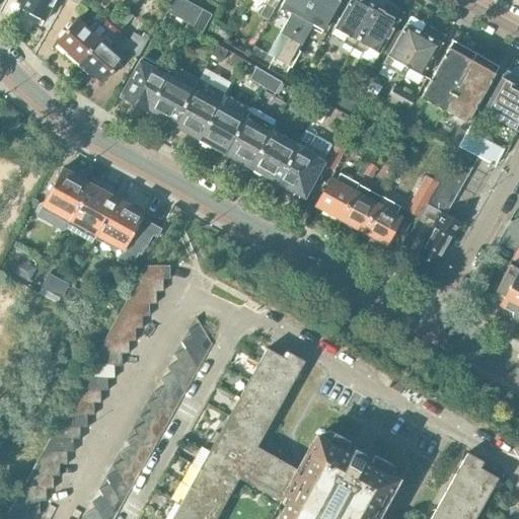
[(15,0),(15,1),(20,3),(18,7),(45,20),(56,0),(15,0)]
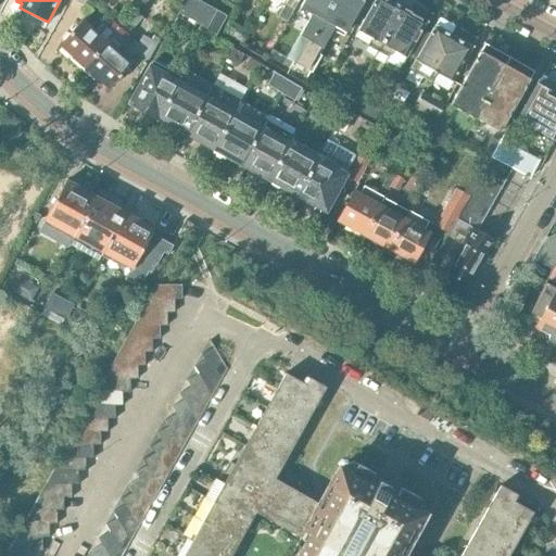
[(206,29),(209,29),(218,11),(199,0),(185,0),(178,12),(207,28),(206,29)]
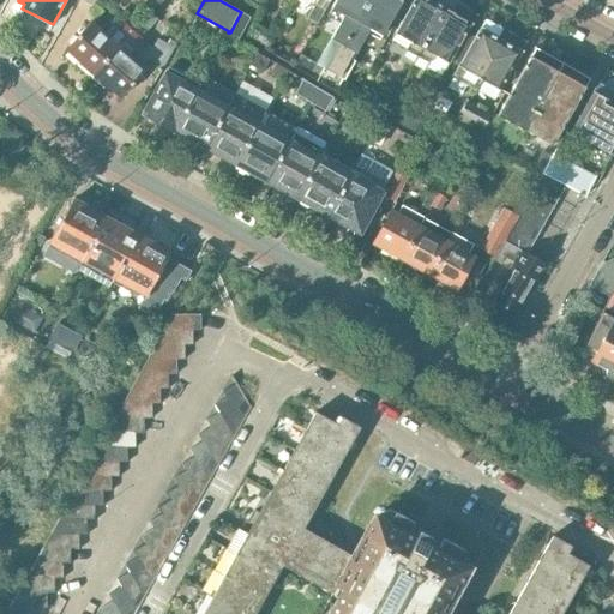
[(348,48),(331,40),(318,62),(312,59),(304,73),(335,91),(342,78),(345,79),(351,67),(349,66),(371,29),(383,35),(402,0),(374,0),(371,8),(371,11),(361,28),(360,28),(348,48)]
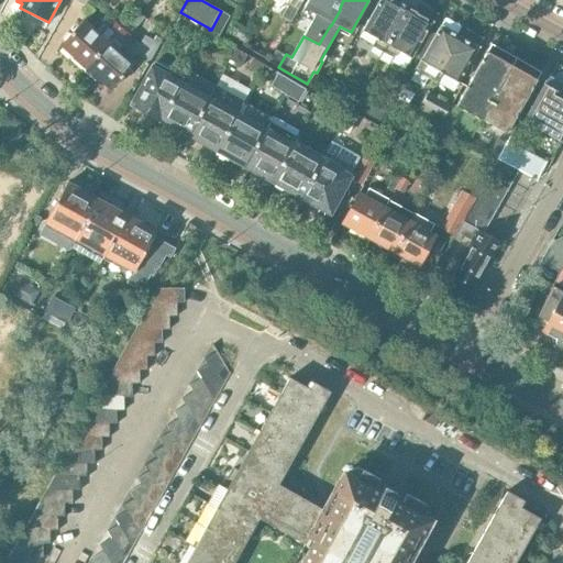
[(290,0),(283,15),(291,21),(302,1),(305,2),(306,0),(290,0)]
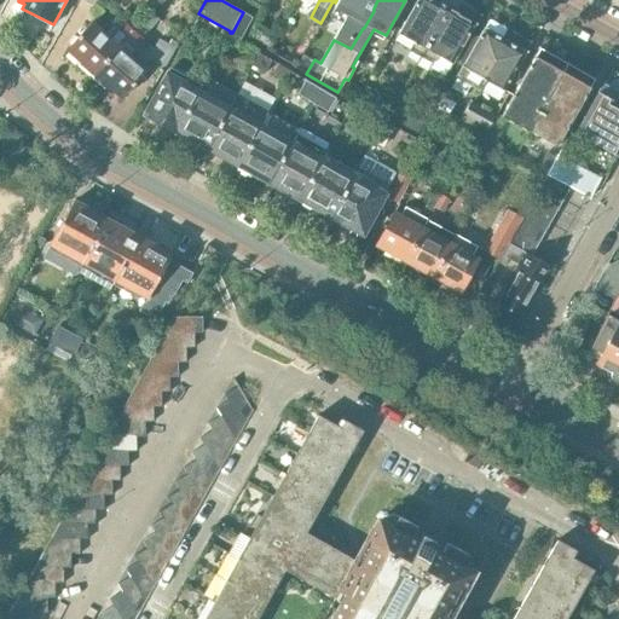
[(374,9),(377,0),(339,0),(335,7),(348,15),(334,40),(351,48),(363,28),(364,28),(374,11),(374,9)]
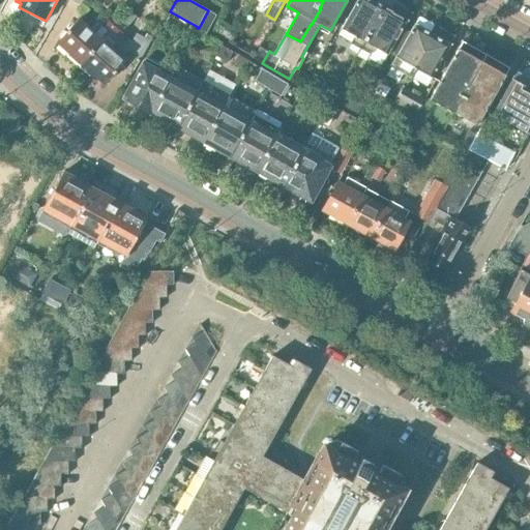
[(360,49),(383,7),(376,3),(377,0),(356,0),(342,28),(355,36),(351,43),(360,49)]
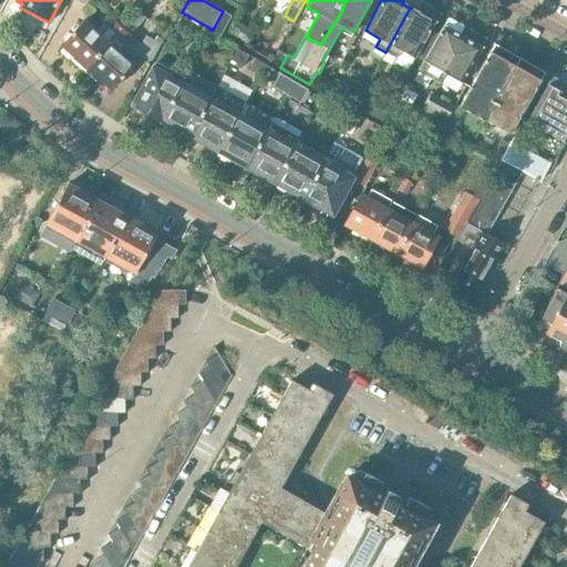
[(418,12),(410,8),(385,52),(397,58),(401,51),(415,59),(435,22),(434,21),(439,13),(422,4),(418,12)]
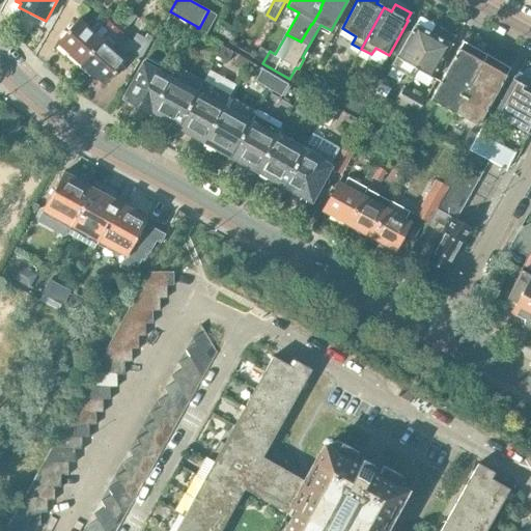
[(129,9),(118,22),(118,23),(80,66),(91,77),(94,74),(107,83),(124,62),(128,57),(139,63),(152,37),(147,34),(145,37),(136,33),(132,40),(122,33),(127,30),(126,29),(136,16),(129,9)]
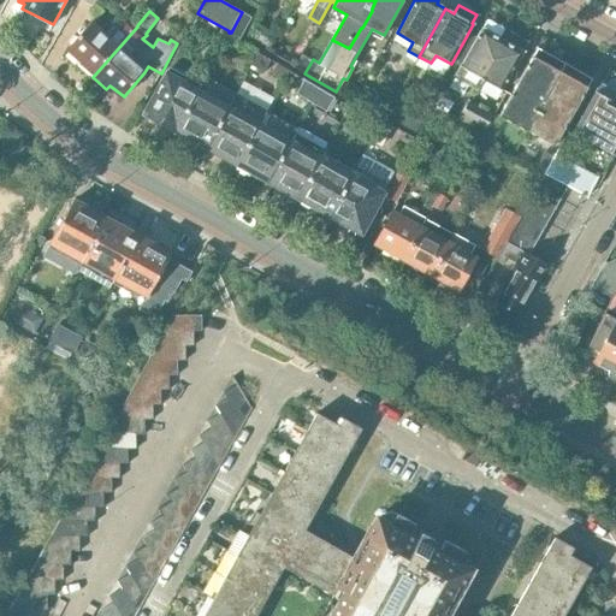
[(242,12),(231,33),(240,37),(252,17),(242,12)]
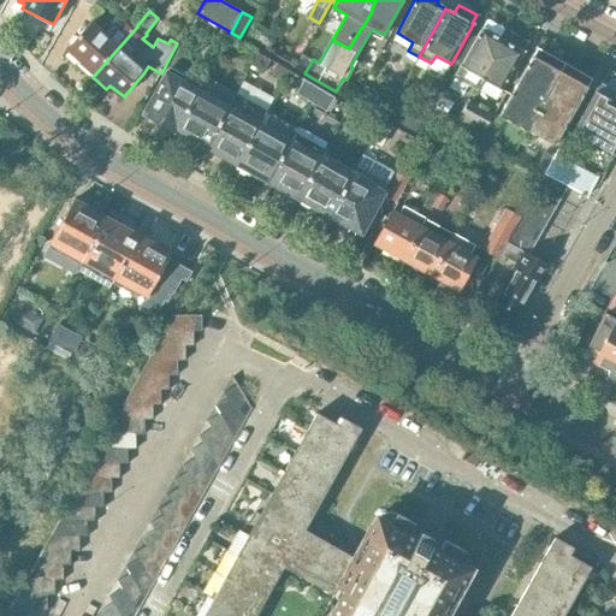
[(137,27),(137,25),(128,18),(119,28),(114,24),(102,36),(89,25),(69,49),(83,61),(80,66),(93,77),(137,27)]
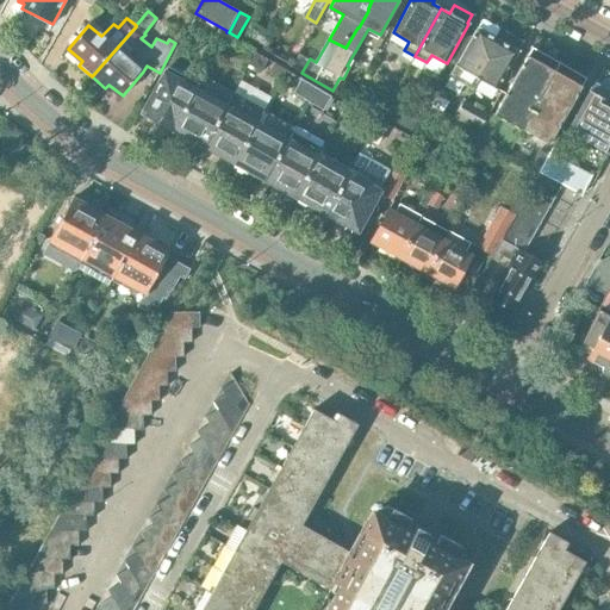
[(274,32),(259,24),(254,32),(249,30),(246,37),(266,48),(269,41),(274,32)]
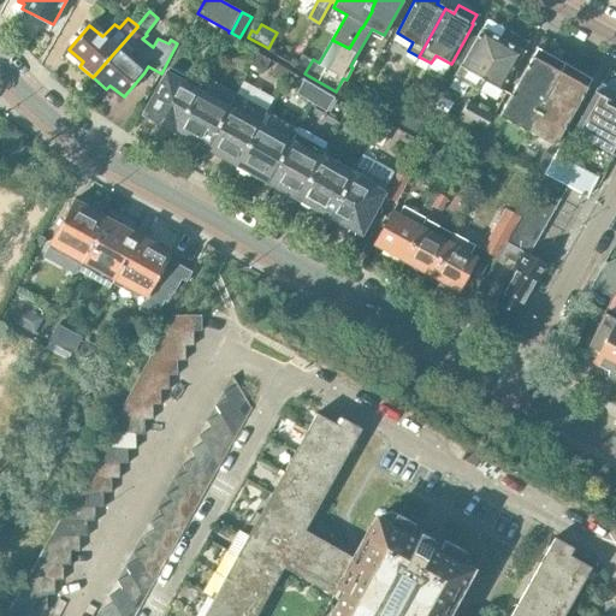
[(483,28),(461,66),(458,66),(452,77),(478,90),(484,80),(502,90),(523,52),(483,28)]
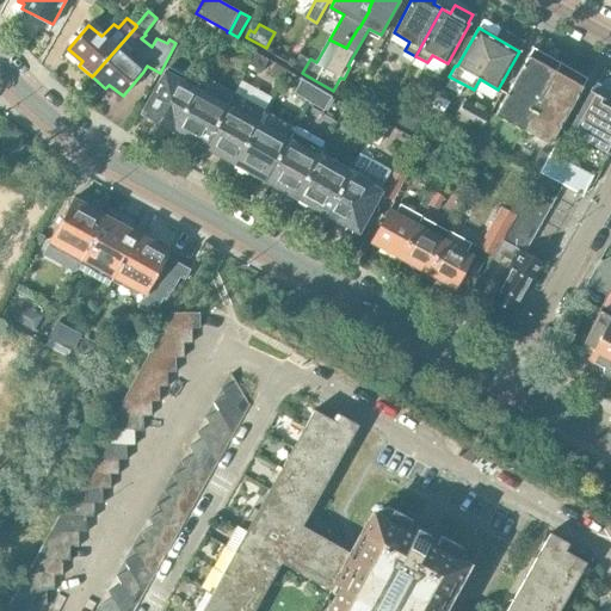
[(255,53),(250,65),(261,72),(269,59),(255,53)]
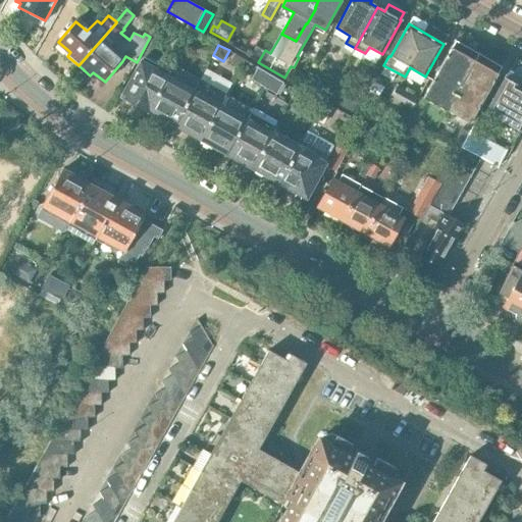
[(447,110),(474,61),(452,48),(424,98),(447,110)]
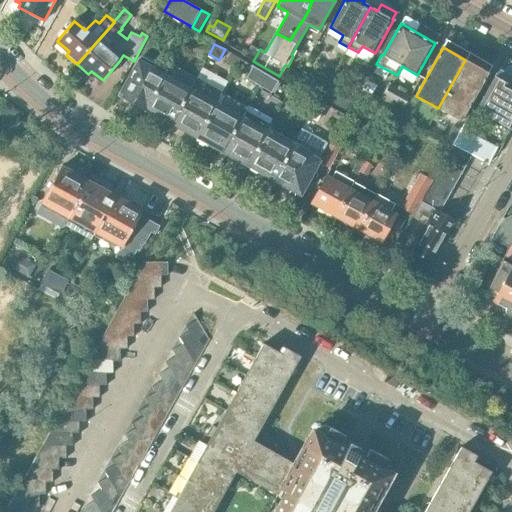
[(147,109),(171,64),(170,64),(165,73),(140,60),(119,97),(146,111),(147,109)]
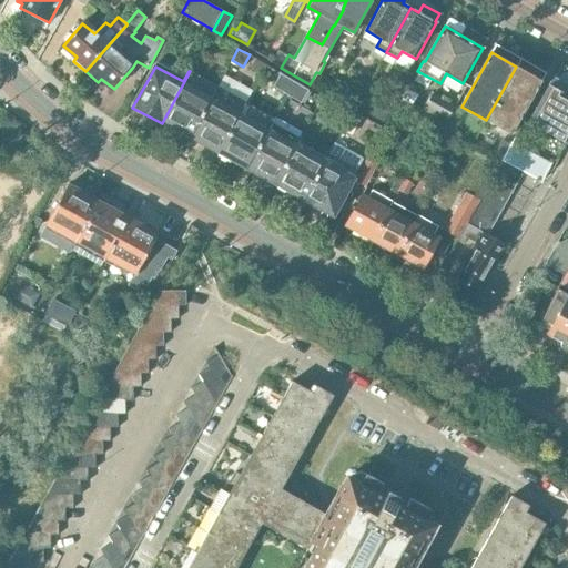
[(541,80),(516,67),(486,120),(511,133),(541,80)]
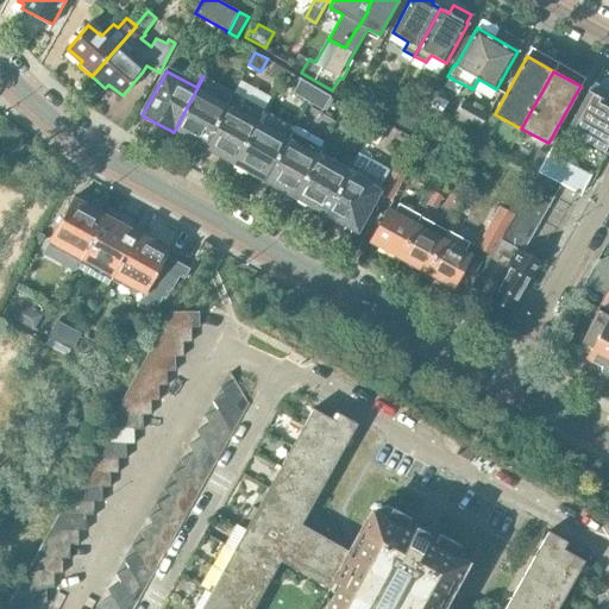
[(234,93),(203,76),(175,130),(205,146),(234,93)]
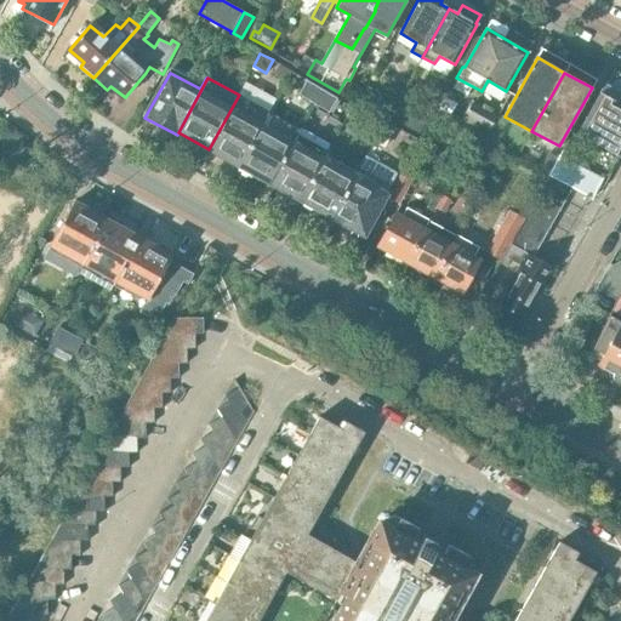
[(315,103),(323,91),(307,81),(300,95),(315,103)]
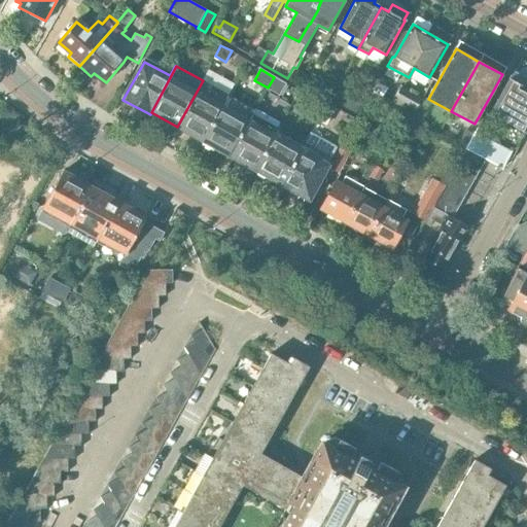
[(207,70),(204,78),(230,88),(233,79),(207,70)]
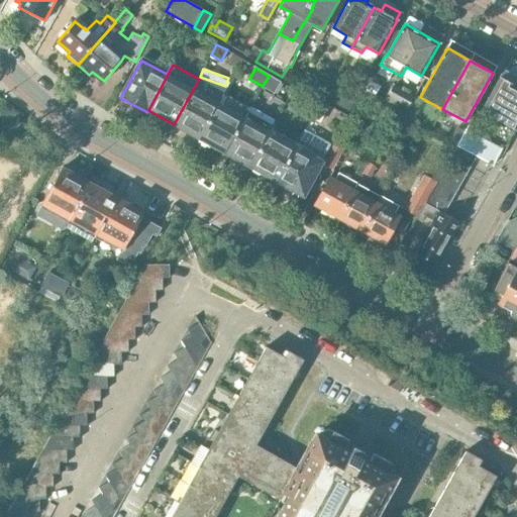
[(516,76),(505,70),(500,78),(482,110),(516,129),(516,127),(516,76)]
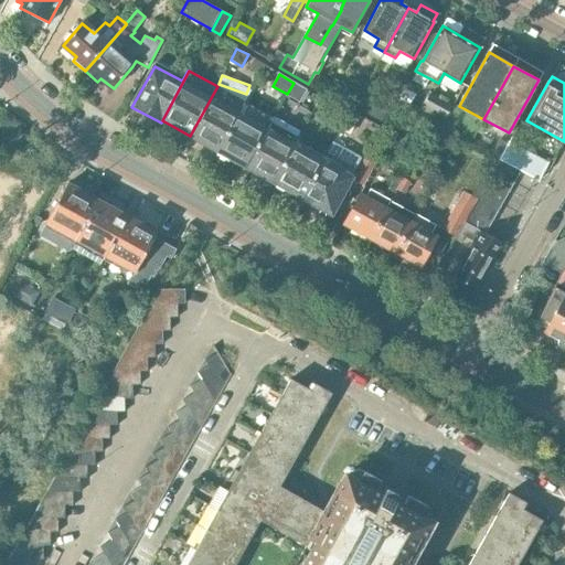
[(342,83),(332,77),(326,89),(336,95),(342,83)]
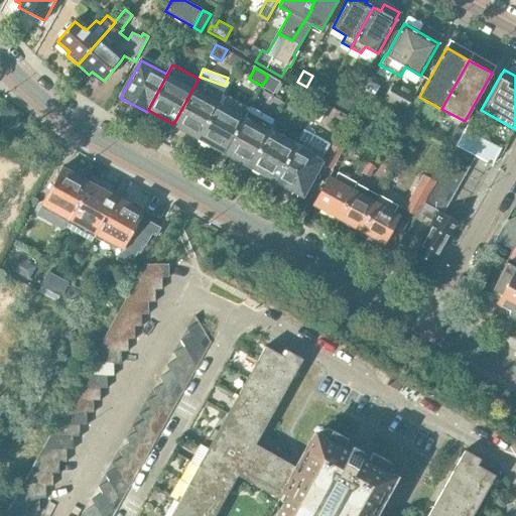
[(280,83),(268,76),(262,86),(274,93),(280,83)]
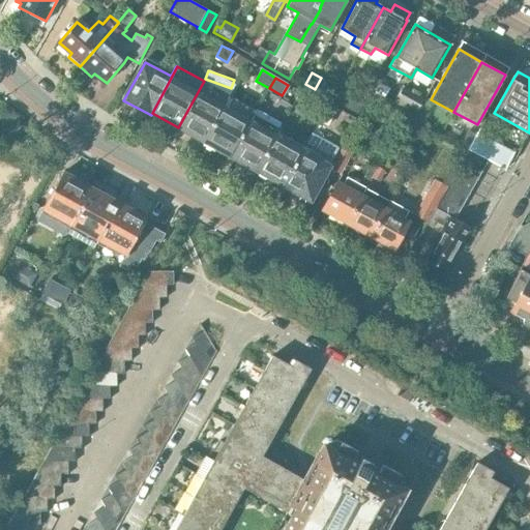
[(229,95),(204,81),(178,127),(205,142),(225,102),(229,95)]
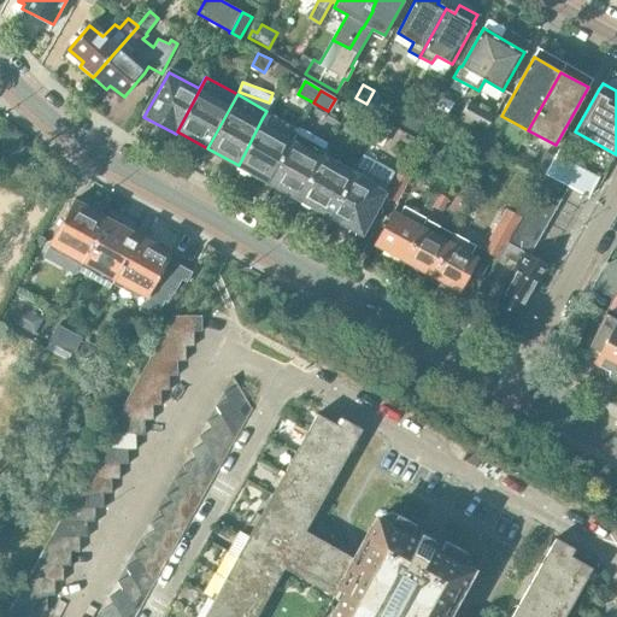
[(482,137),(494,116),(468,100),(456,122),(482,137)]
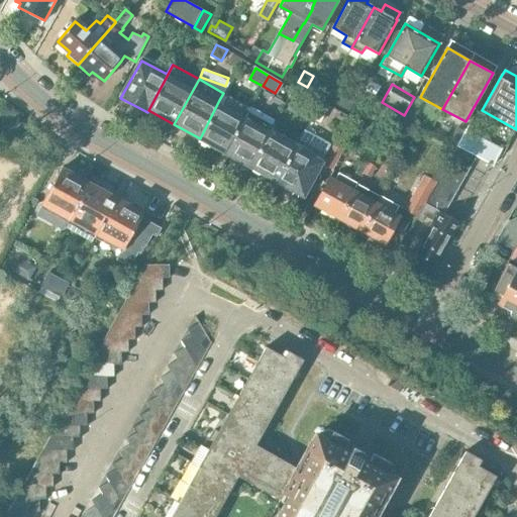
[(354,102),(329,88),(323,100),(348,113),(354,102)]
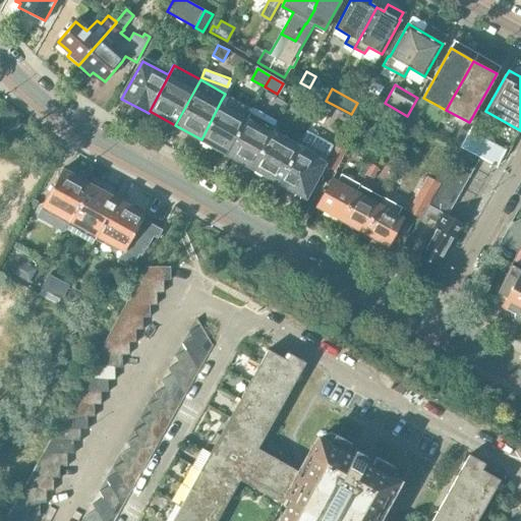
[(317,109),(296,97),(289,108),(311,120),(317,109)]
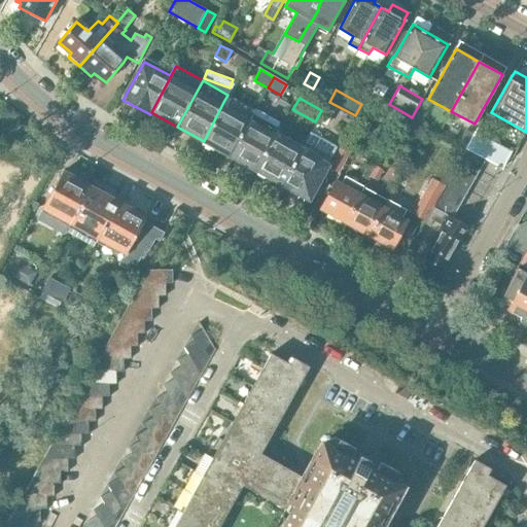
[(259,100),(255,108),(264,112),(268,105),(259,100)]
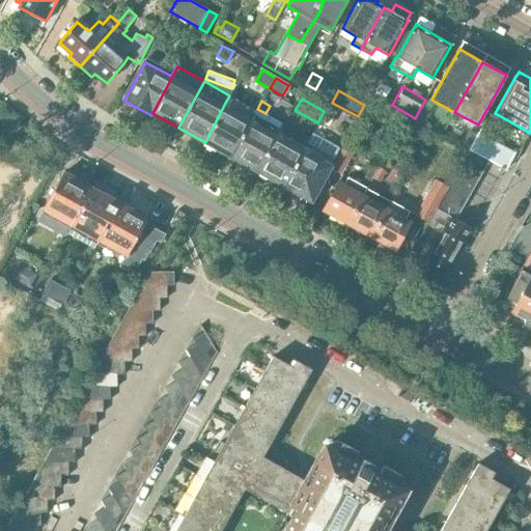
[(225,103),(205,142),(232,157),(251,118),(225,103)]
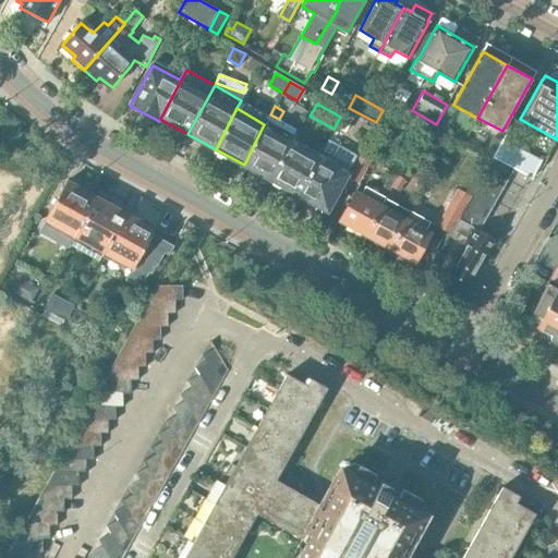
[(344,112),(336,128),(346,133),(354,118),(344,112)]
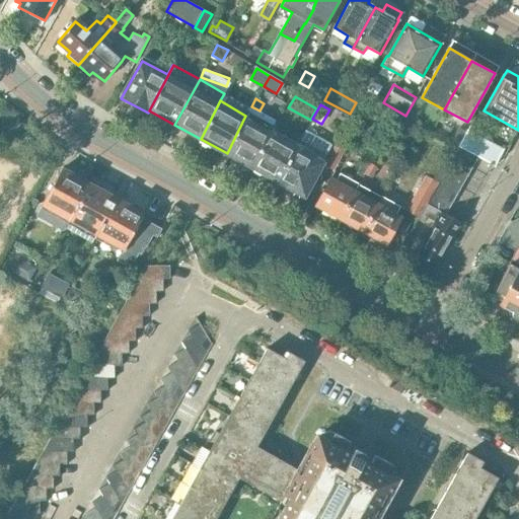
[(414,121),(421,108),(413,104),(405,116),(414,121)]
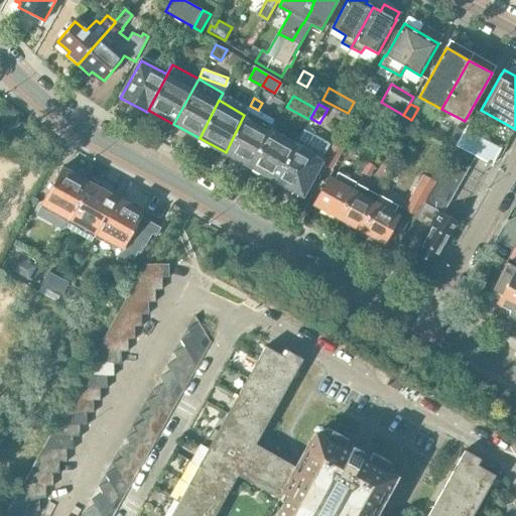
[(251,166),(269,134),(268,134),(272,126),(247,111),(244,115),(226,152),(251,166)]
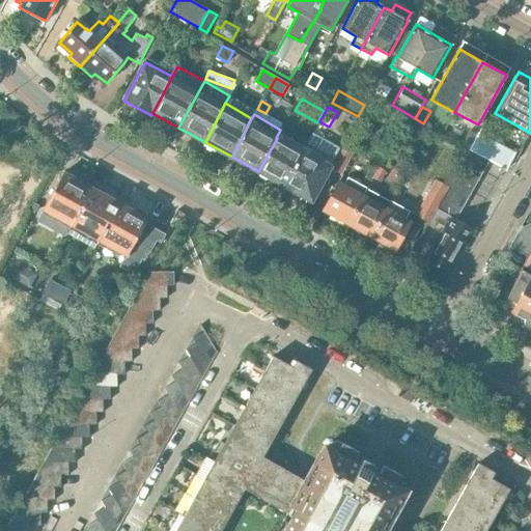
[(425,129),(409,119),(398,138),(415,147),(425,129)]
